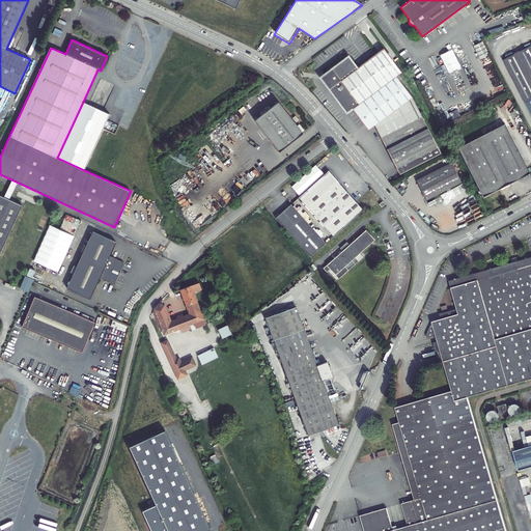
[(473,45),(480,58),(488,54),(482,40),(473,45)]
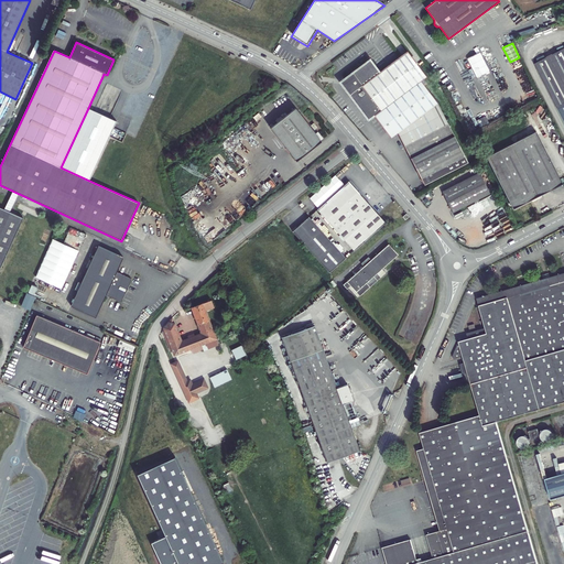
[(563,116),(563,49),(537,62),(563,116)]
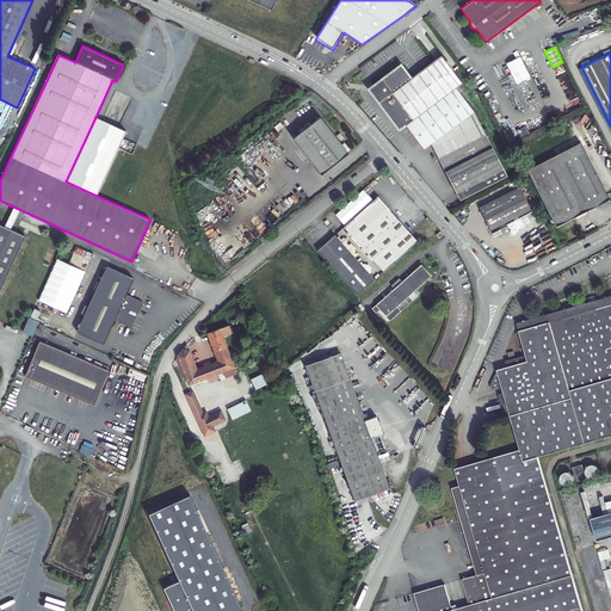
[(405,124),(408,129),(457,90),(455,87),(461,82),(440,55),(411,78),(400,65),(381,79),(382,80),(380,82),(378,86),(377,88),(376,92),(377,96),(378,98),(380,102),(378,103),(399,129),(405,124)]
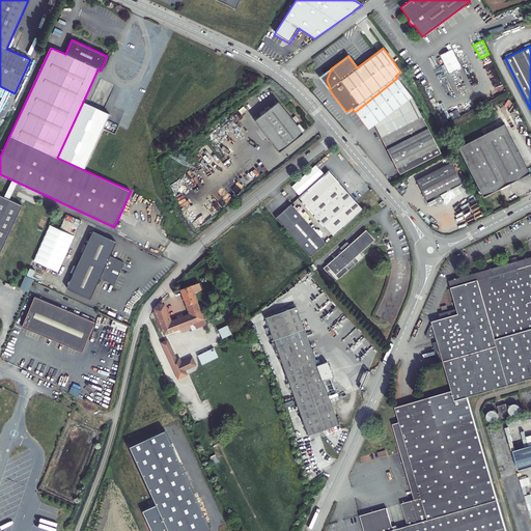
[(332,70),(331,68),(319,77),(329,89),(330,88),(329,85),(328,83),(327,80),(328,77),(329,75),(330,72),(332,70)]
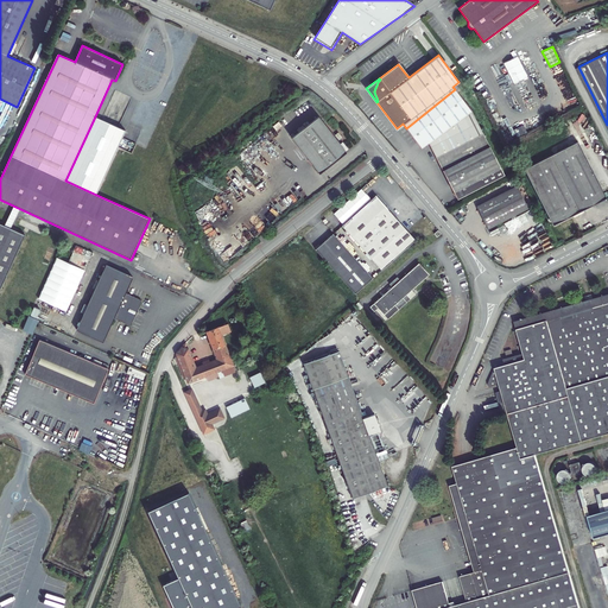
[(470,111),(455,89),(406,128),(422,149),(429,143),(470,111)]
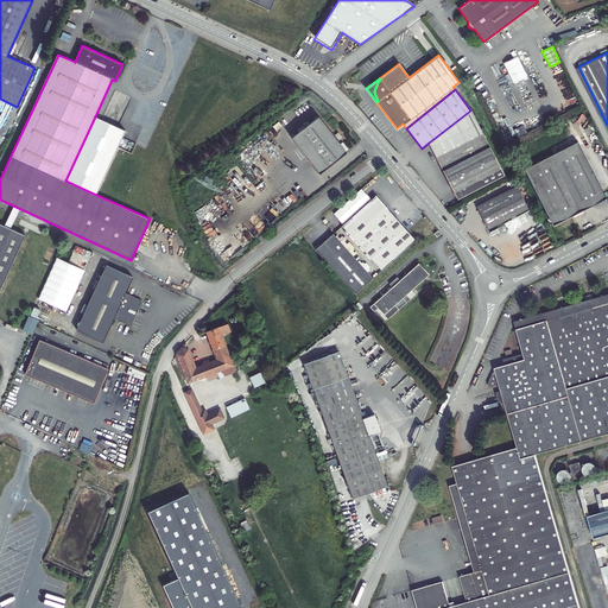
[(504,173),(470,111),(429,143),(457,198),(504,173)]
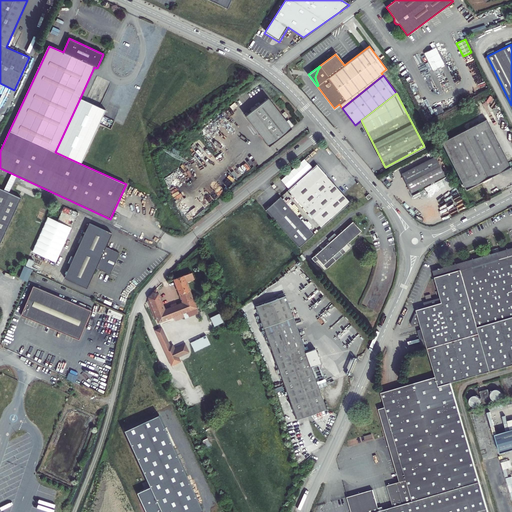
[(106,110),(80,98),(55,152),(81,164),(106,110)]
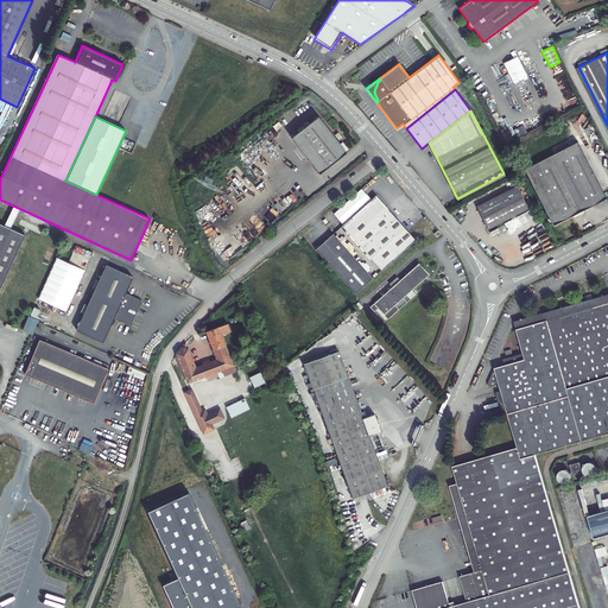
[(317,116),(290,137),(317,173),(344,152),(317,116)]
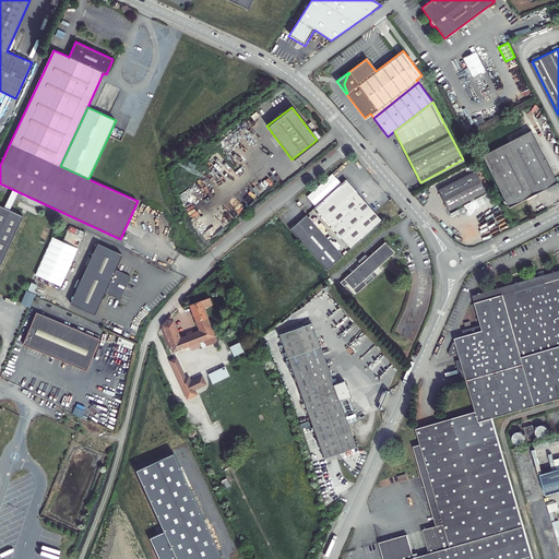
[(558,179),(534,131),(485,156),(512,206),(558,181),(558,179)]
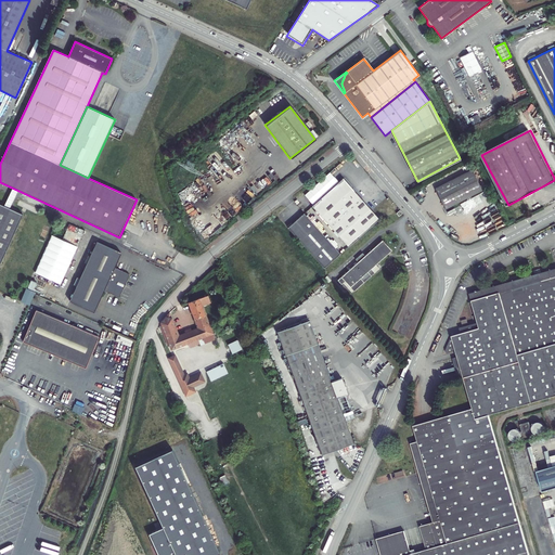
[(449,210),(485,191),(474,170),(438,189),(449,210)]
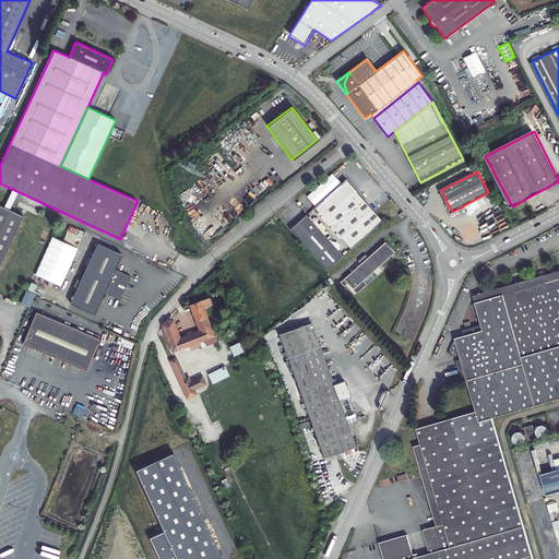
[(383,222),(347,180),(317,207),(353,249),(383,222)]
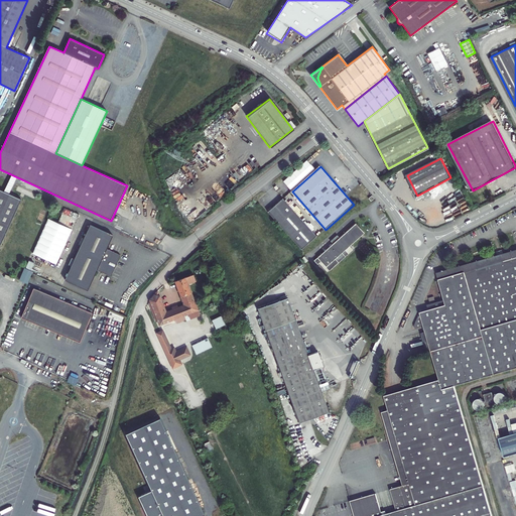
[(0,243),(20,199),(0,188),(0,243)]
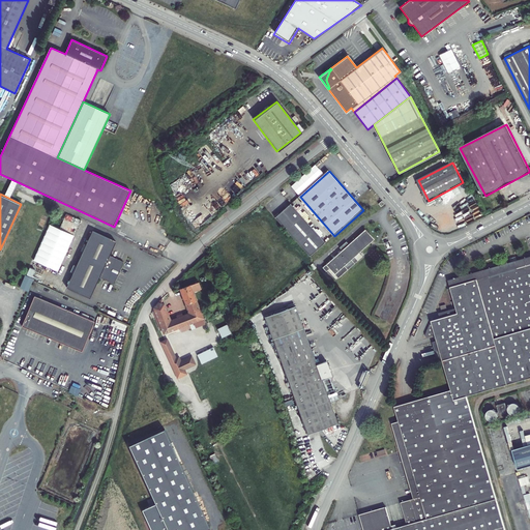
[(427,202),(430,209),(442,203),(438,196),(427,202)]
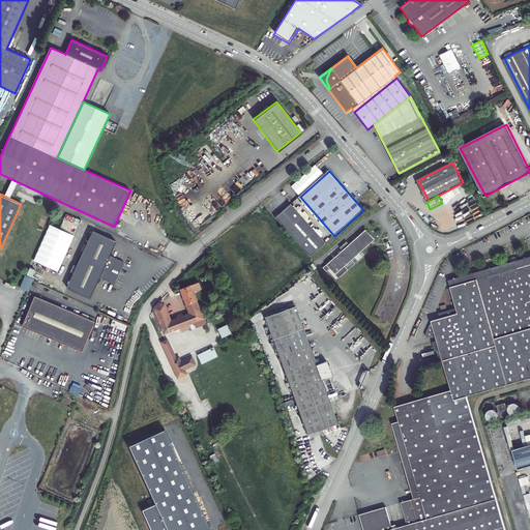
[(308,256),(324,242),(291,204),(275,217),(308,256)]
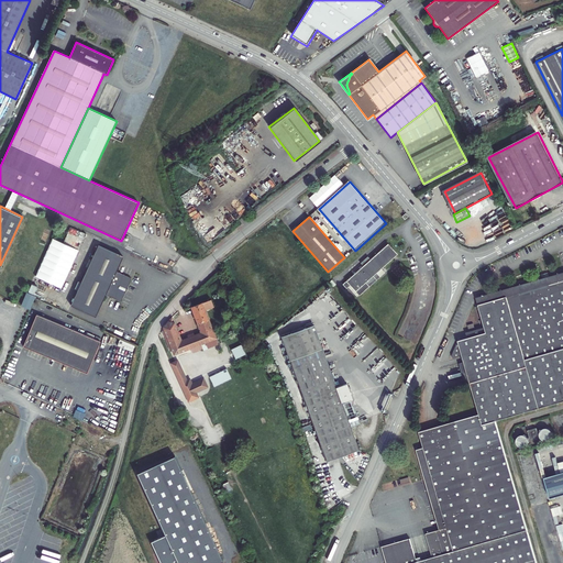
[(388,244),(361,269),(359,266),(351,273),(353,276),(346,282),(356,293),(366,283),(370,287),(381,277),(377,273),(397,255),(388,244)]
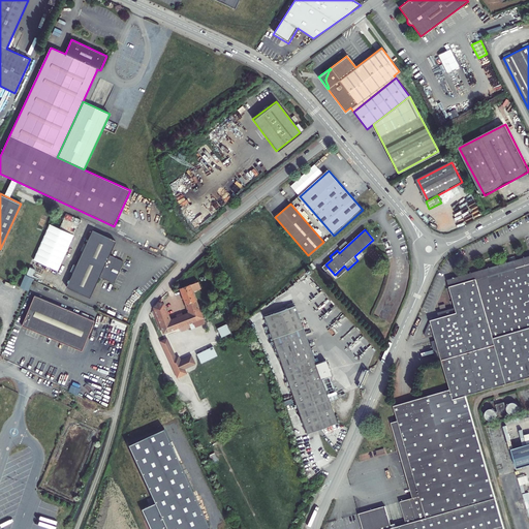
[(93,231),(67,287),(90,298),(99,277),(114,283),(123,262),(110,255),(116,242),(93,231)]
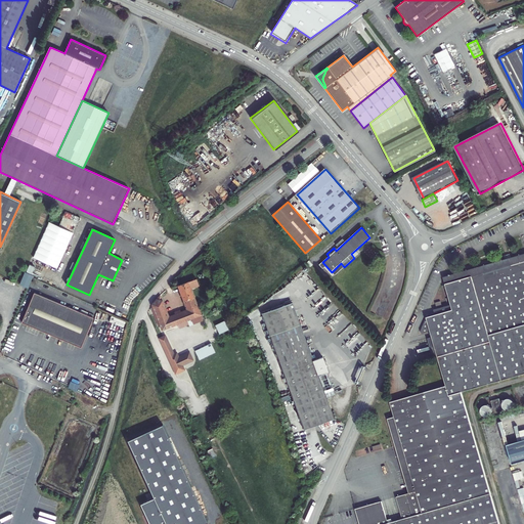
[(523,254),(443,277),(451,305),(434,310),(435,314),(427,317),(421,332),(422,334),(430,332),(432,337),(437,357),(445,384),(391,400),(395,416),(388,418),(409,492),(396,496),(402,517),(388,522),(382,500),(355,509),(359,523),(500,523),(462,393),(523,375),(523,254)]
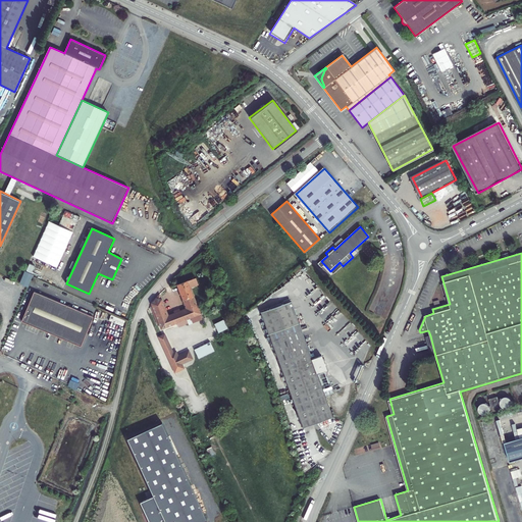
[(19,283),(29,285),(32,273),(23,271),(19,283)]
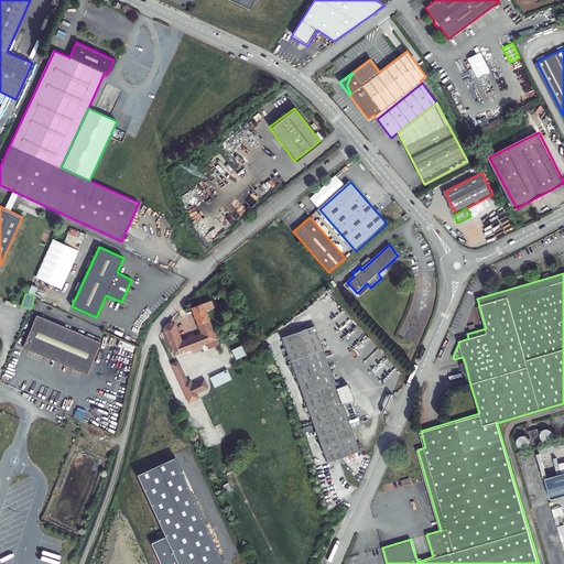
[(172,320),(163,328),(174,356),(190,349),(192,354),(203,349),(201,345),(215,339),(204,312),(213,308),(209,301),(191,308),(202,334),(194,337),(193,334),(187,337),(188,339),(181,342),(172,320)]
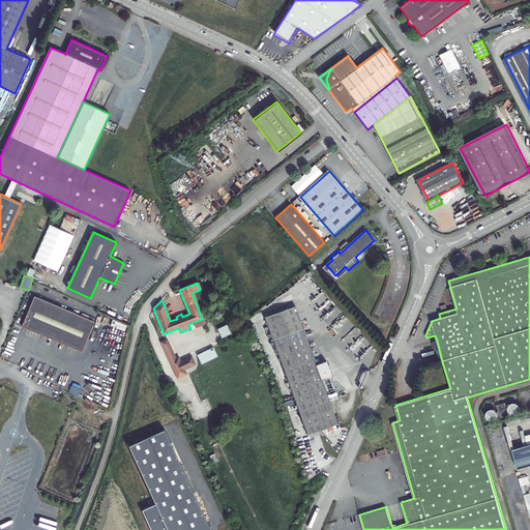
[(94,321),(34,296),(22,326),(82,352),(94,321)]
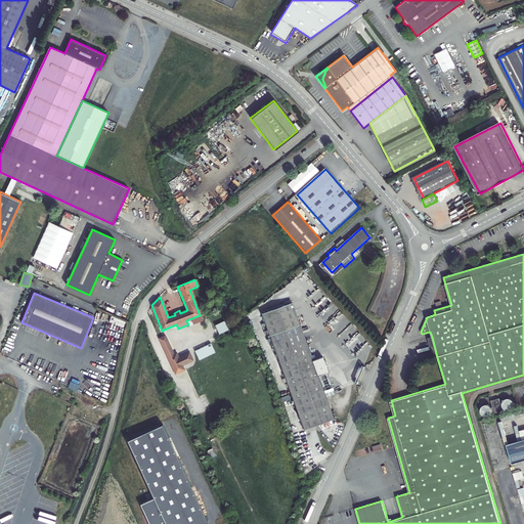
[(334,418),(317,374),(326,370),(320,356),(312,359),(291,302),(261,313),(303,429),(334,418)]
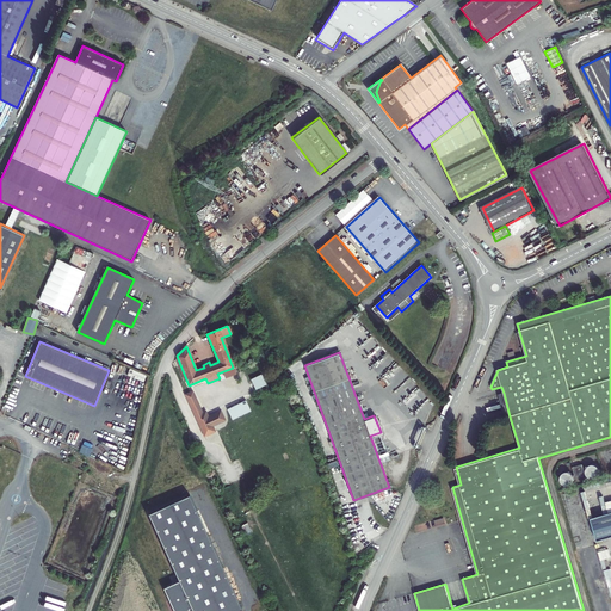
[(233,368),(217,374),(220,378),(220,381),(235,374),(233,368)]
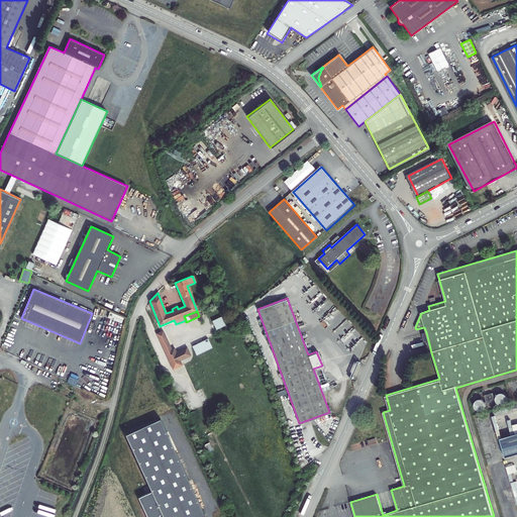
[(220,317),(211,321),(216,330),(224,326),(220,317)]
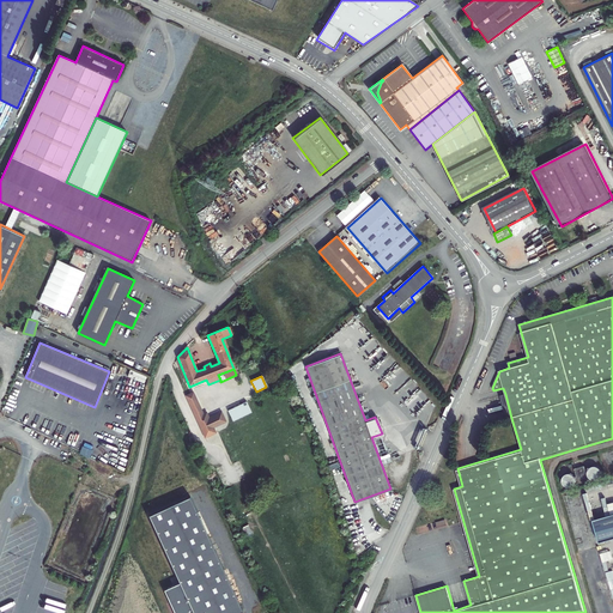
[(194,393),(187,396),(206,438),(217,434),(214,429),(210,418),(207,413),(204,414),(194,393)]
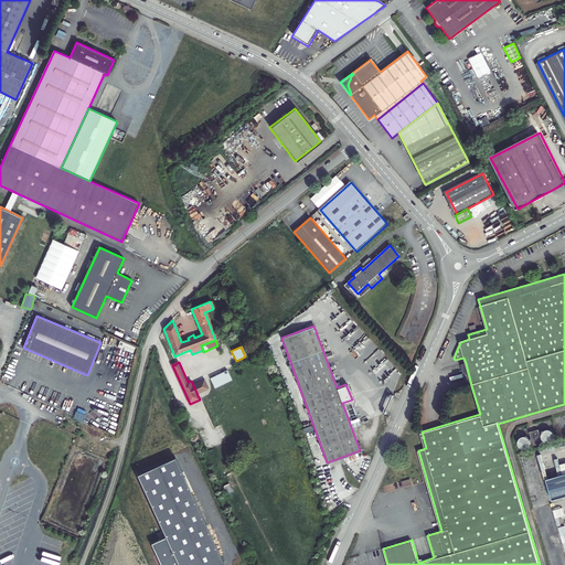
[(460,365),(467,386),(471,385),(466,363),(460,365)]
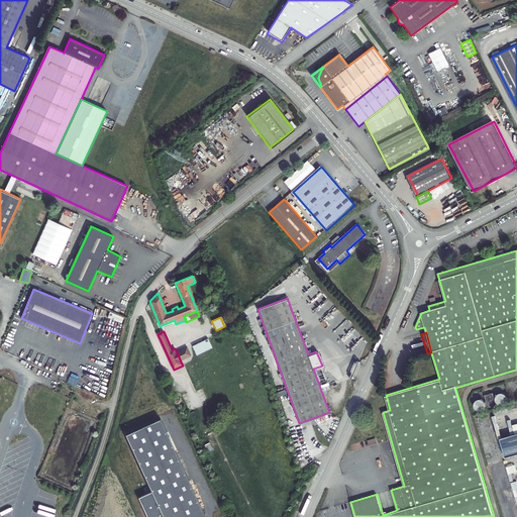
[(193,346),(197,355),(212,347),(208,339),(193,346)]
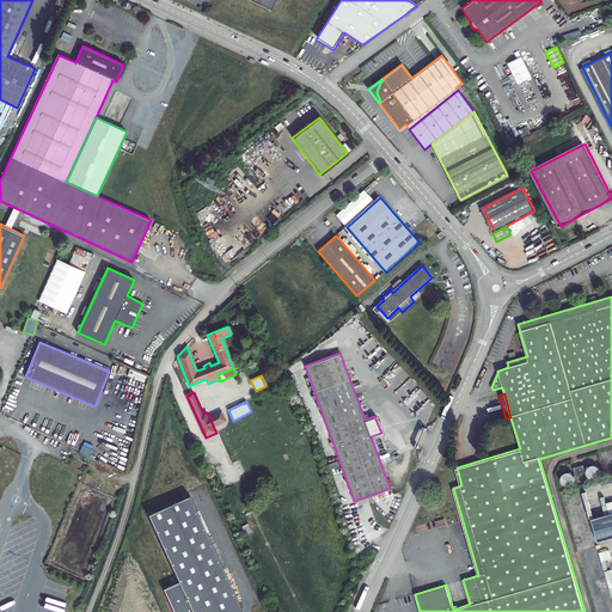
[(209,417),(214,428),(227,422),(221,411),(209,417)]
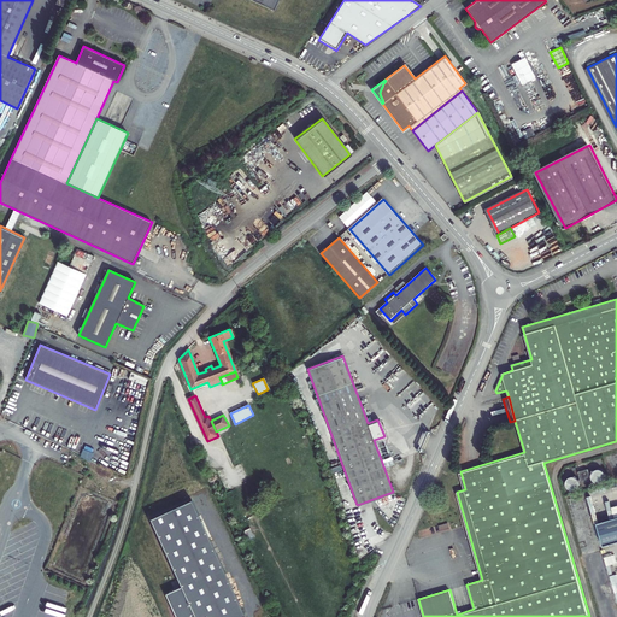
[(594,469),(592,479),(604,482),(606,472),(594,469)]
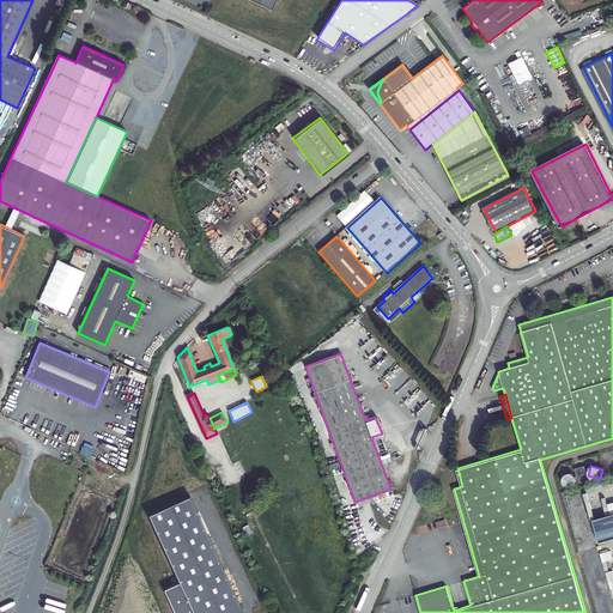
[(575,484),(575,474),(564,473),(564,484),(575,484)]
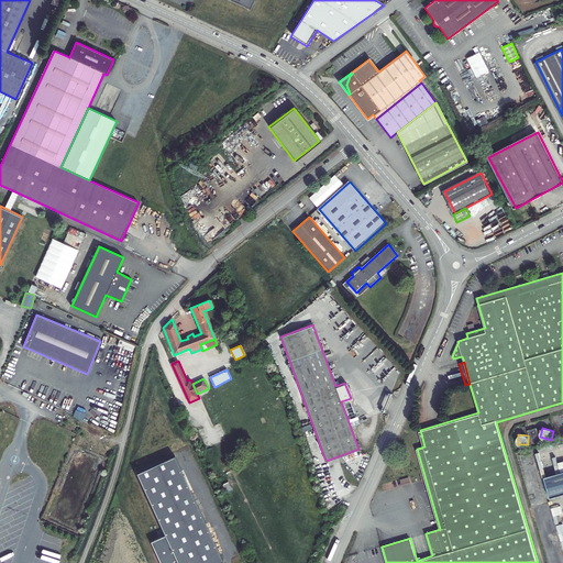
[(217,562),(222,561),(174,455),(136,473),(165,534),(151,541),(161,562),(217,562)]
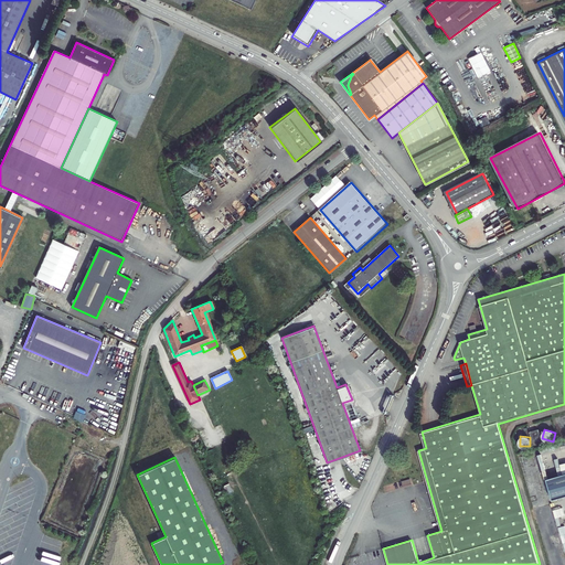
[(564,475),(546,480),(553,501),(564,497),(564,475)]
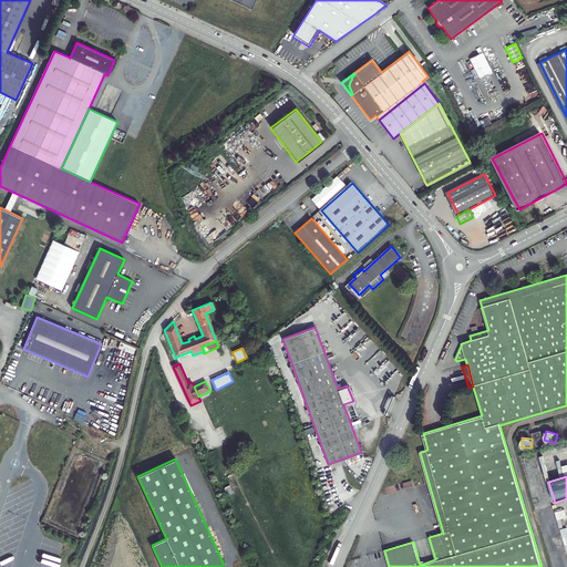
[(48,558),(57,563),(59,557),(50,553),(48,558)]
